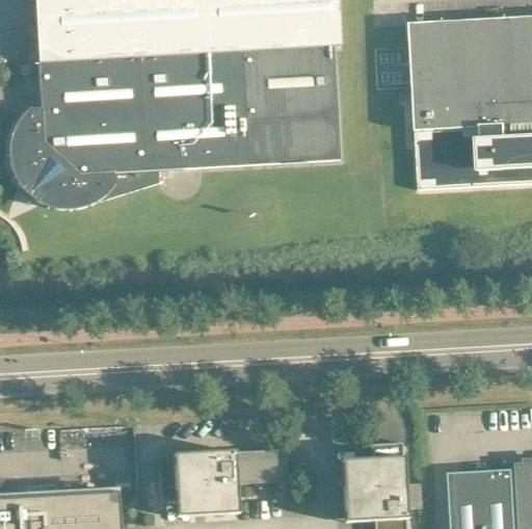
[(531,15),(409,22),(416,132),(416,140),(419,188),(531,181),(531,15)]
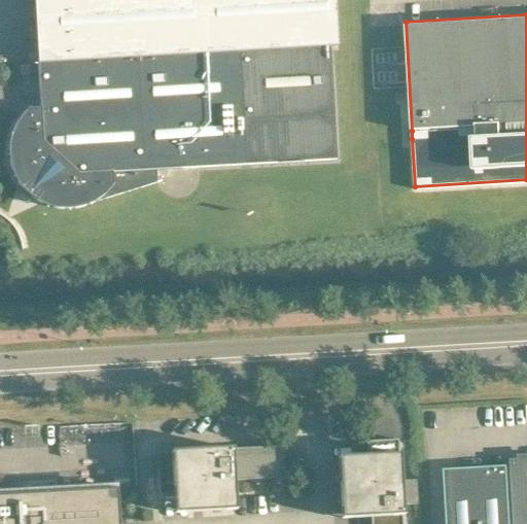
[(337,156),(329,44),(37,61),(40,105),(30,106),(29,105),(26,108),(23,111),(21,114),(18,117),(15,121),(13,126),(12,129),(10,133),(9,137),(9,141),(8,145),(8,150),(9,154),(9,159),(10,163),(11,167),(12,171),(14,174),(16,178),(19,181),(22,185),(25,188),(21,191),(28,199),(32,195),(35,197),(38,199),(42,201),(45,203),(49,204),(54,205),(58,206),(62,206),(66,206),(70,206),(74,206),(78,205),(82,204),(85,202),(90,201),(162,178),(162,177),(156,178),(155,167),(337,156)]
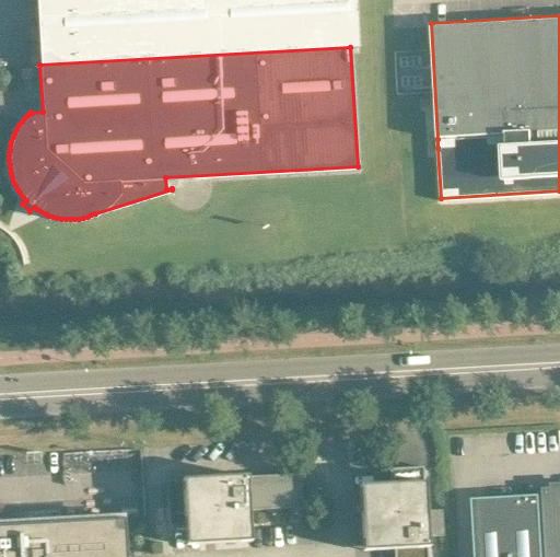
[(391,482),(359,483),(362,548),(394,546),(394,556),(428,556),(428,545),(429,545),(424,479),(423,479),(423,464),(381,466),(381,467),(389,467),(391,482)]
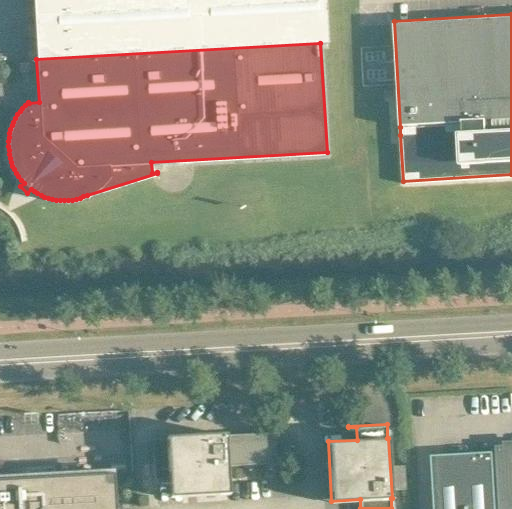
[(271,461),(269,432),(274,432),(274,430),(226,433),(226,432),(166,436),(166,437),(152,437),(154,476),(156,476),(155,468),(168,467),(170,496),(229,493),(228,464),(271,461)]
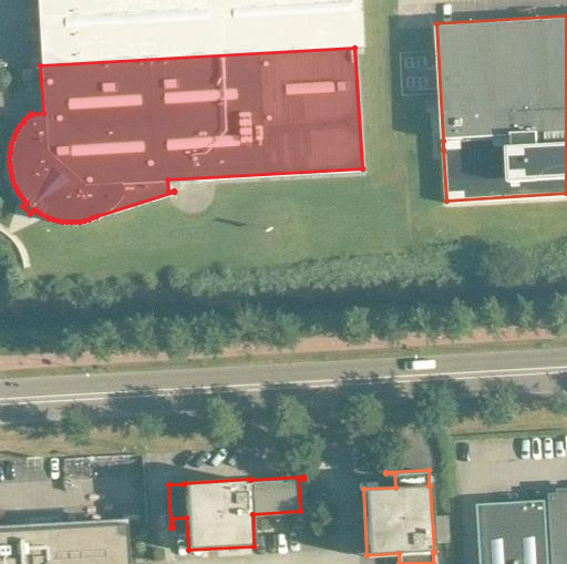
[(566,563),(566,490),(557,491),(549,492),(549,499),(553,563),(566,563)]
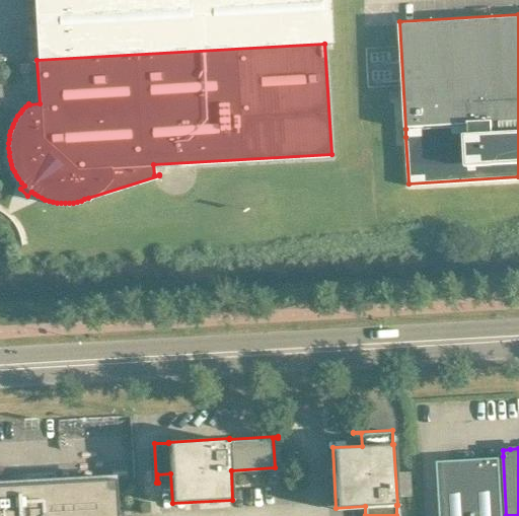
[(506,515),(503,456),(437,460),(440,515),(506,515)]
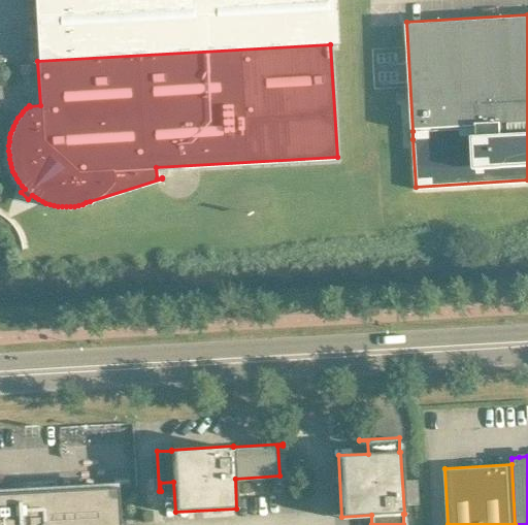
[(118,524),(117,487),(0,493),(0,524),(118,524)]
